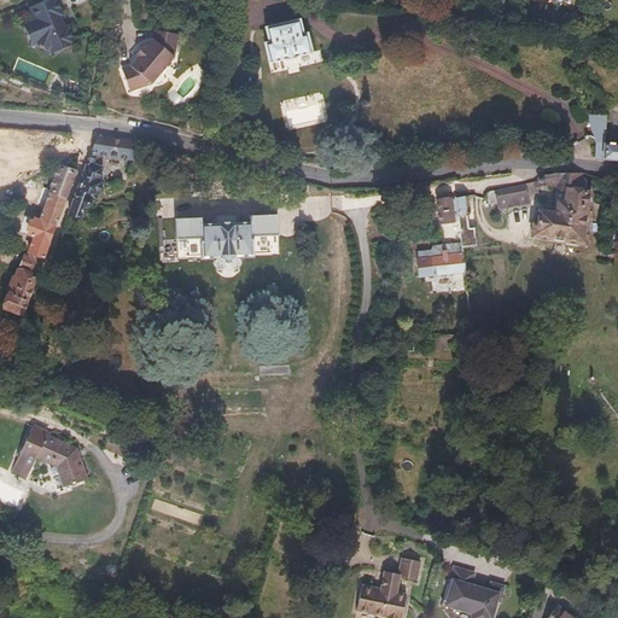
[(74,41),(56,0),(38,0),(30,4),(34,15),(22,18),(31,41),(53,50),(74,41)]
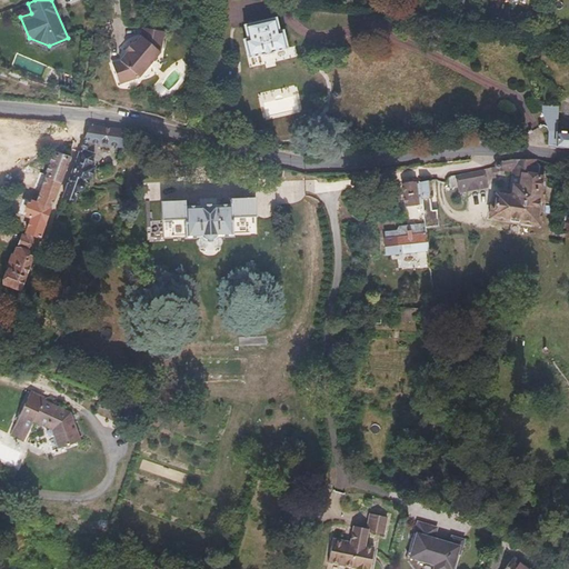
[(243,27),(246,40),(242,41),(246,60),(260,57),(260,59),(271,56),(271,55),(287,51),(282,33),(278,33),(276,20),(243,27)]
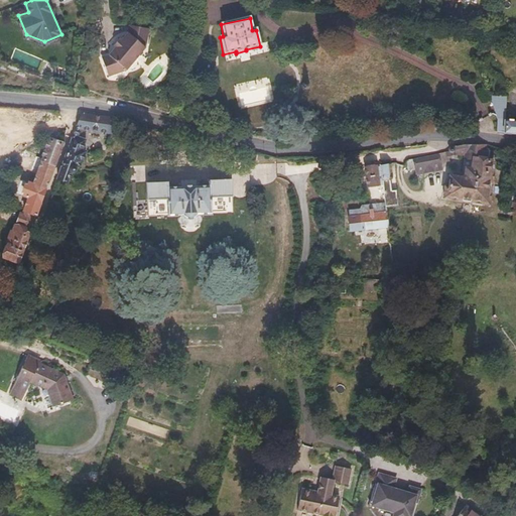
[(147,28),(128,24),(126,31),(120,39),(118,38),(112,44),(114,46),(107,54),(100,56),(106,76),(124,70),(144,46),(147,28)]
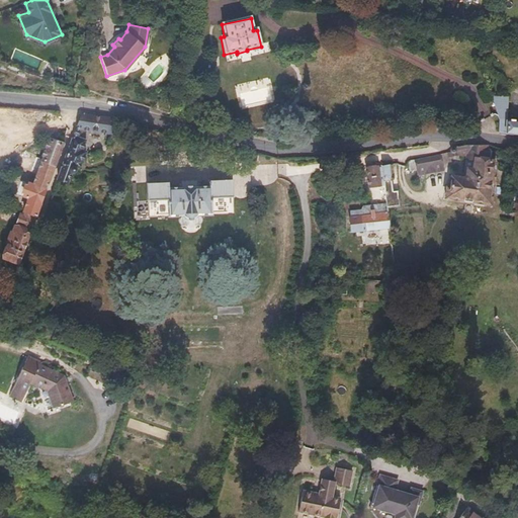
[(108,117),(82,114),(79,123),(102,132),(108,117)]
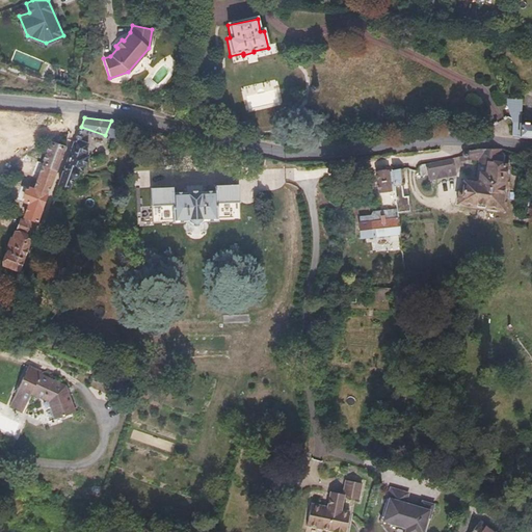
[(531,124),(521,124),(520,137),(531,137),(531,124)]
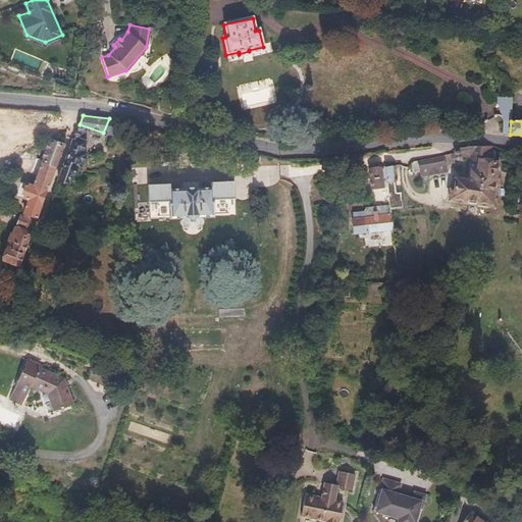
[(82,141),(74,138),(58,180),(66,184),(72,165),(76,166),(82,152),(79,151),(82,141)]
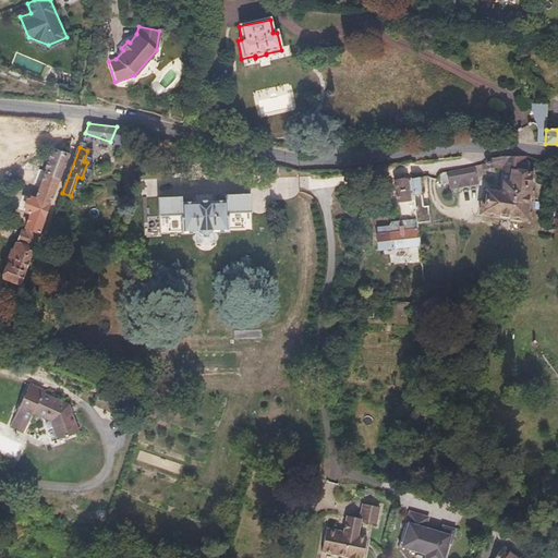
[(25,213),(29,215),(25,228),(26,229),(21,245),(15,243),(14,246),(2,277),(19,283),(67,156),(53,152),(36,201),(31,198),(25,213)]
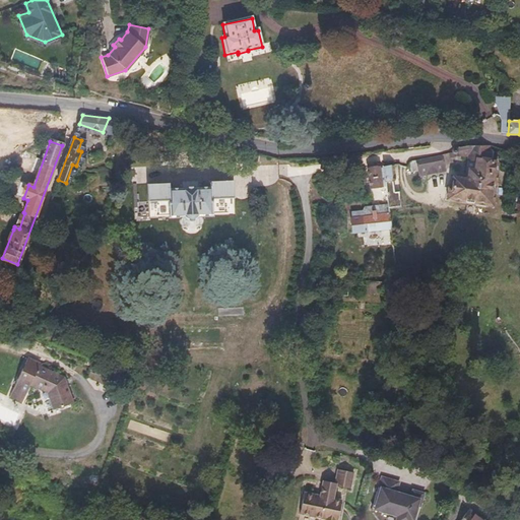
[(454,152),(417,159),(423,183),(445,178),(443,171),(449,170),(447,163),(458,159),(458,163),(469,163),(468,166),(478,166),(478,176),(472,176),(472,183),(469,186),(458,186),(457,203),(494,203),(494,202),(496,161),(491,161),(491,146),(470,145),(455,148),(454,148),(454,149),(453,149),(453,150),(453,151),(454,152)]
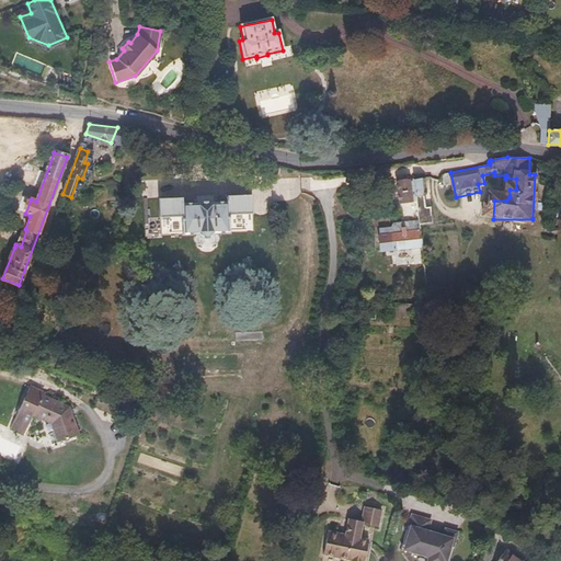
[(414,180),(418,210),(419,222),(419,225),(432,222),(430,206),(424,206),(423,193),(425,191),(424,178),(414,180)]
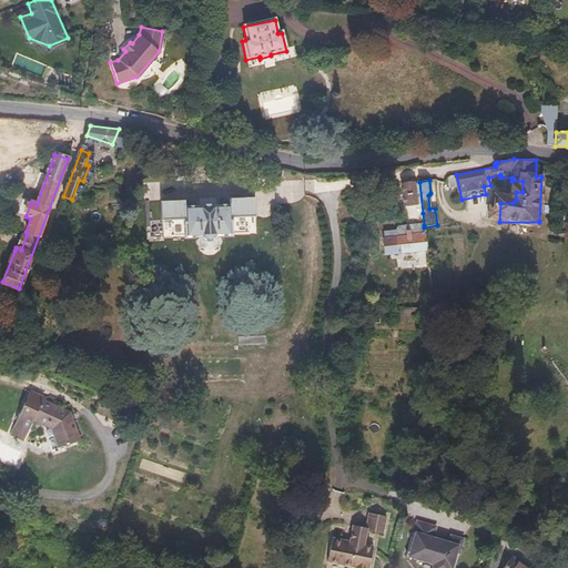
[(414,184),(401,185),(402,205),(415,205),(414,184)]
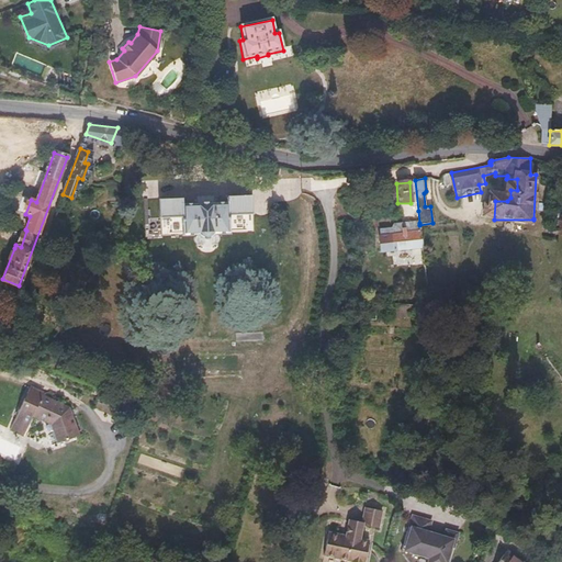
[(182,197),(159,198),(160,221),(180,220),(181,237),(232,234),(231,216),(255,214),(253,192),(224,193),(224,201),(182,203),(182,197)]
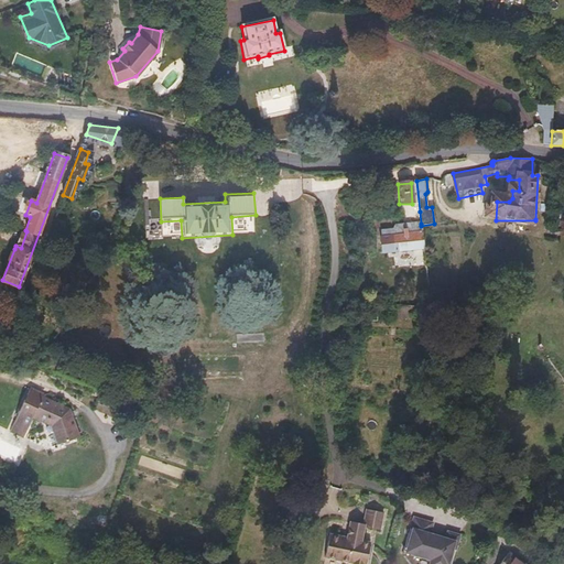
[(421,224),(391,226),(392,251),(423,249),(421,226),(421,224)]
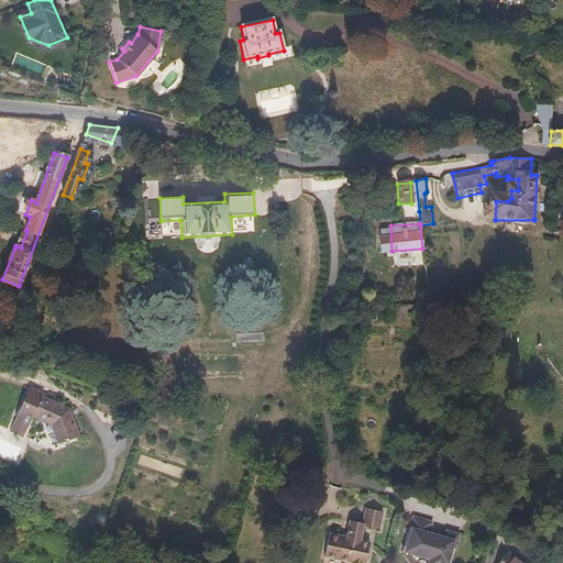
[(44,394),(30,387),(10,430),(24,437),(35,414),(50,420),(57,442),(79,435),(70,407),(43,395),(44,394)]
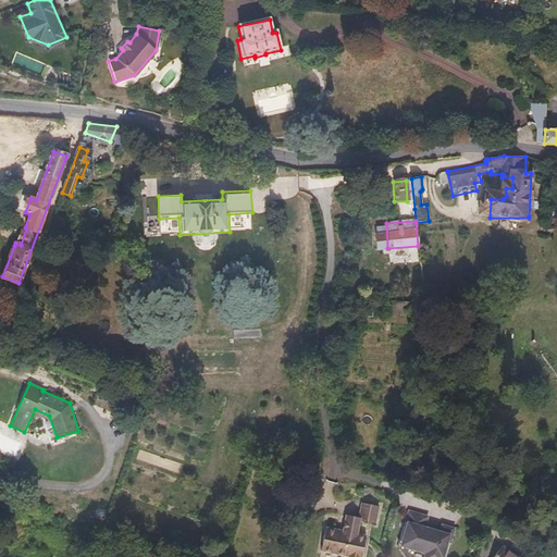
[(325,530),(321,553),(346,556),(361,556),(366,537),(357,535),(360,521),(375,524),(379,507),(361,505),(359,519),(346,517),(343,533),(325,530)]
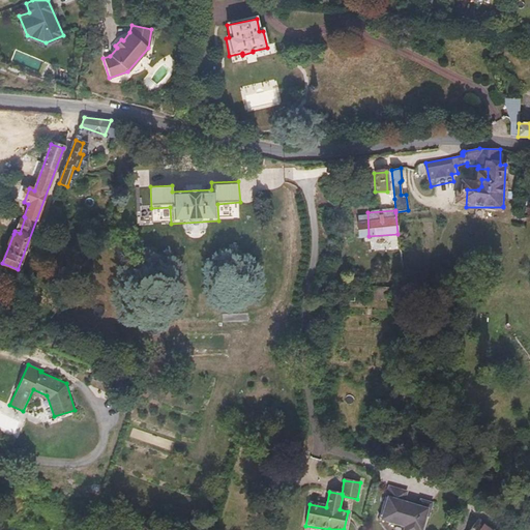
[(406,493),(389,488),(387,498),(385,498),(379,519),(406,527),(404,529),(420,529),(425,516),(429,516),(432,504),(421,501),(419,507),(403,502),(406,493)]
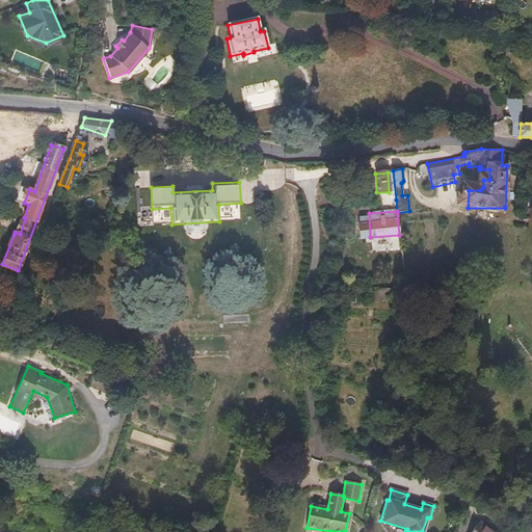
[(470,531),(494,531),(479,522),(470,531)]
